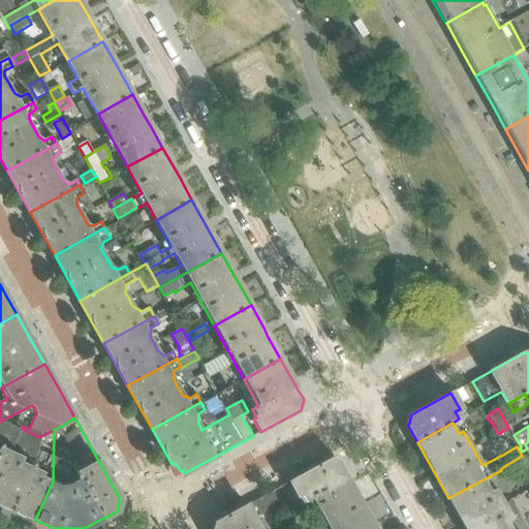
[(0,503),(12,509),(33,462),(39,437),(22,429),(11,453),(0,477),(0,503)]
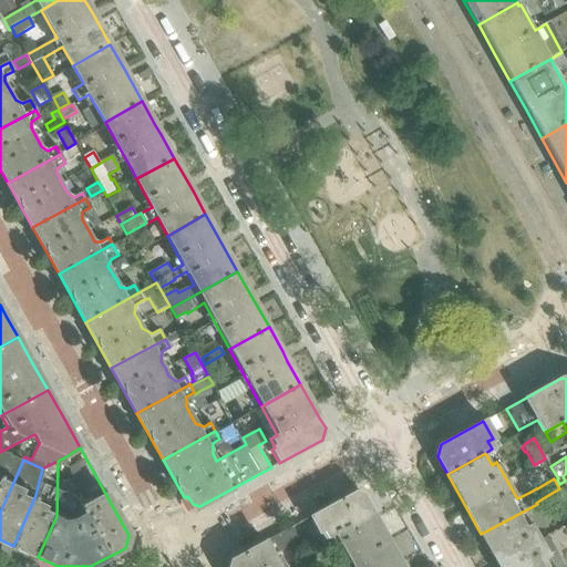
[(38,557),(57,516),(58,461),(42,468),(35,495),(13,546),(38,557)]
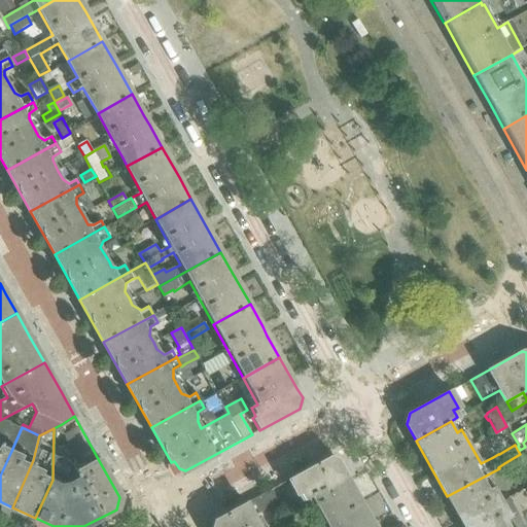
[(0,476),(11,451),(0,445),(0,476)]
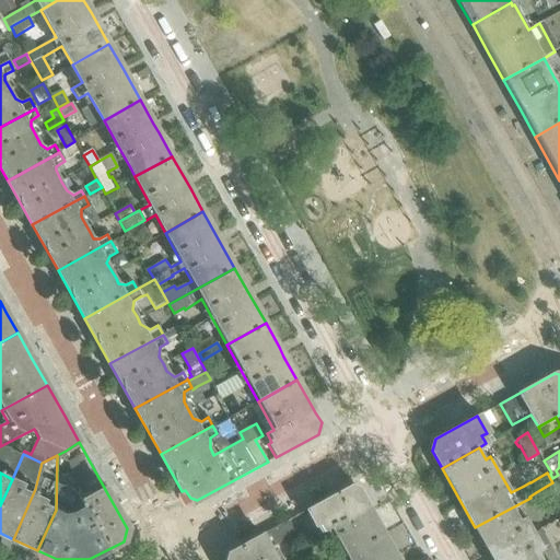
[(559,499),(559,492),(555,483),(544,489),(551,503),(559,499)]
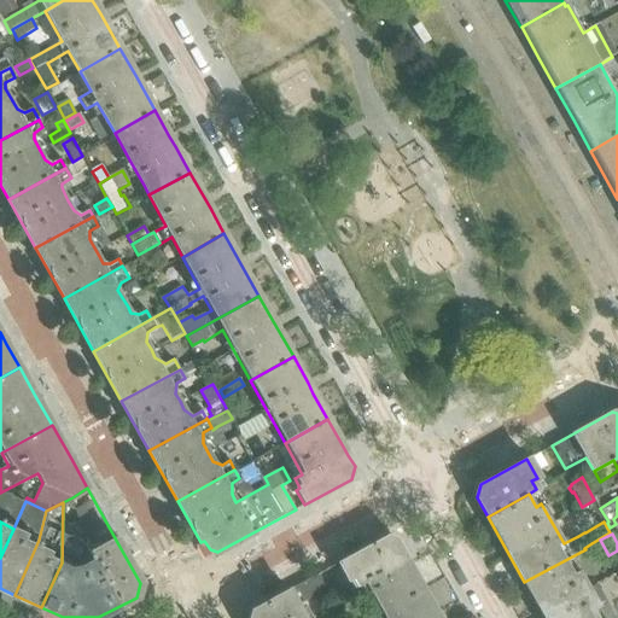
[(424,590),(409,564),(397,541),(384,537),(318,575),(326,590),(333,602),(359,587),(365,583),(382,613),(424,590)]
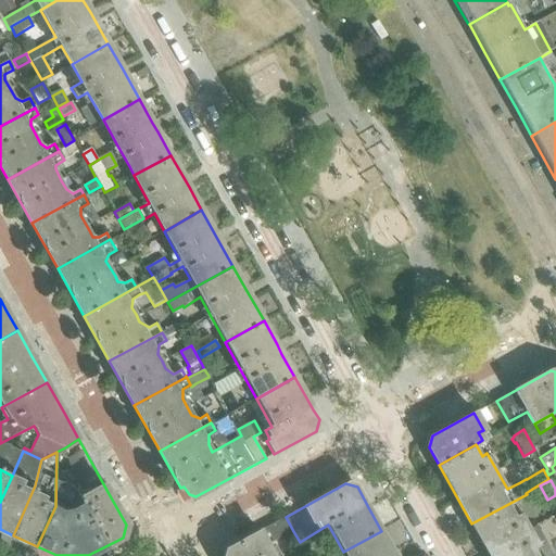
[(534,538),(520,513),(515,515),(508,504),(471,523),(490,555),(550,555),(552,555),(544,541),(543,542),(540,535),(534,538)]
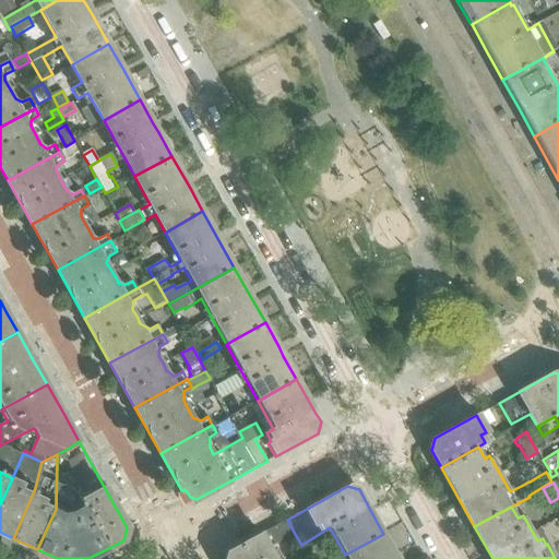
[(274,558),(269,549),(295,534),(287,520),(227,552),(225,558),(274,558)]
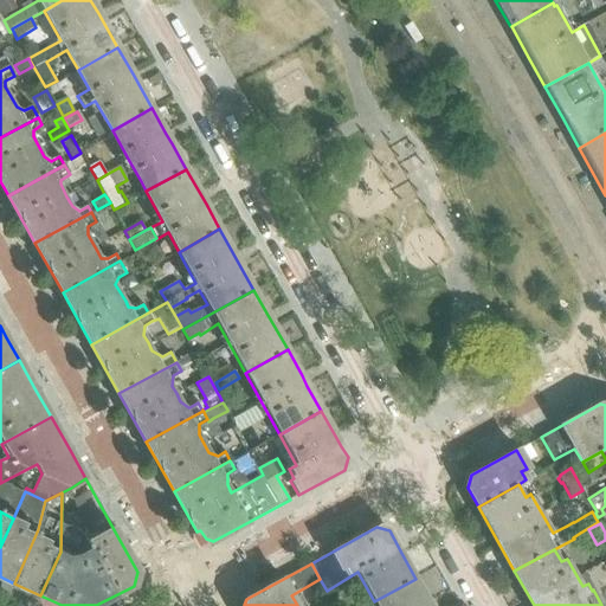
[(431,605),(416,579),(374,601),(376,605),(431,605)]
